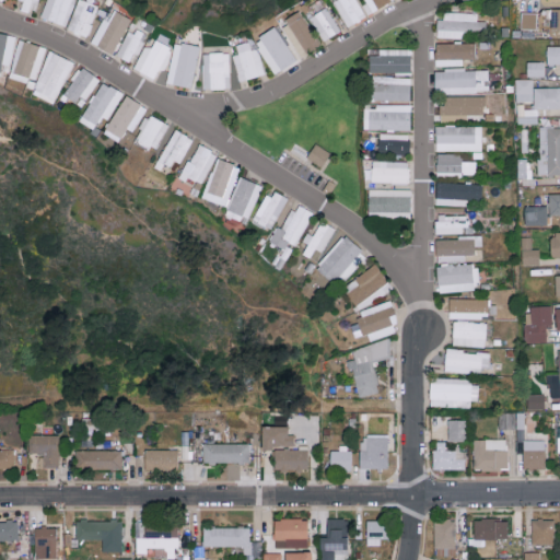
[(38,0),(19,0),(23,1),(21,9),(35,13),(38,0)]
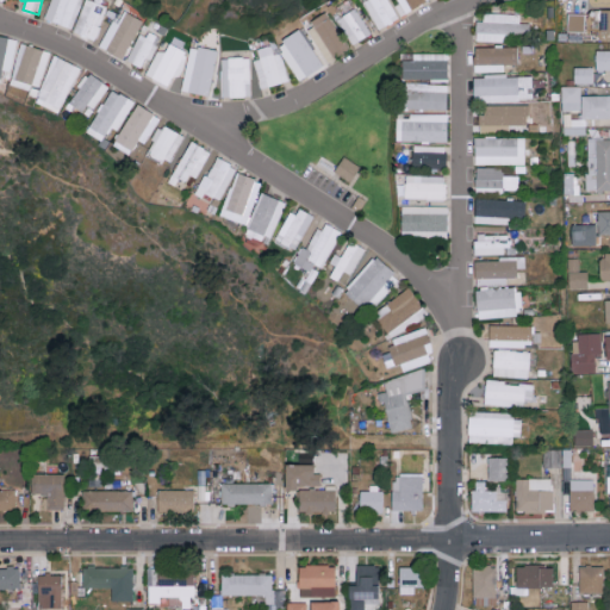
[(50,0),(43,19),(68,29),(78,0),(50,0)]
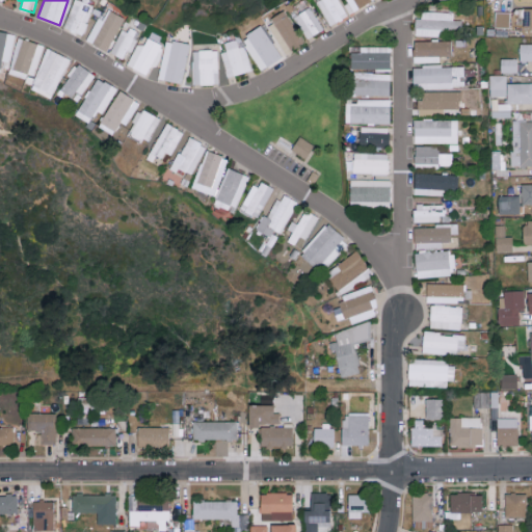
[(82,35),(95,5),(80,0),(74,0),(63,28),(82,35)]
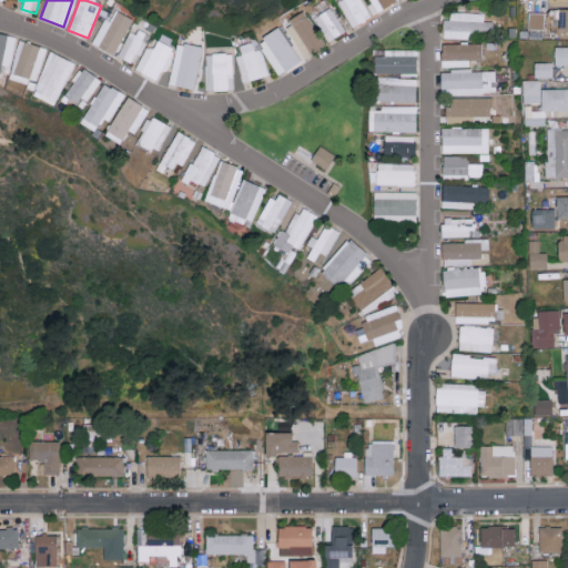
[(338,0),(337,1),(351,27),(371,18),(362,0),(338,0)]
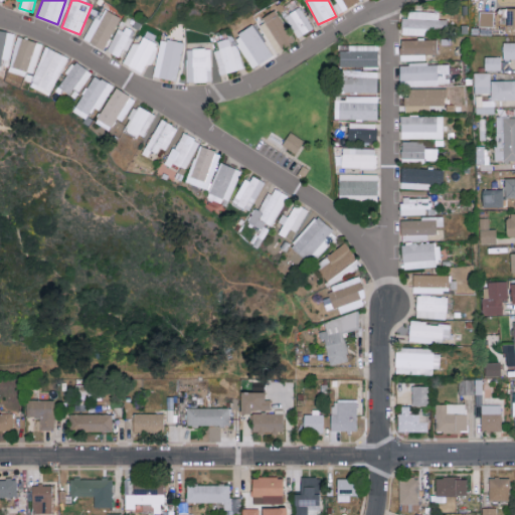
[(335,0),(342,11),(360,0),(359,0),(335,0)]
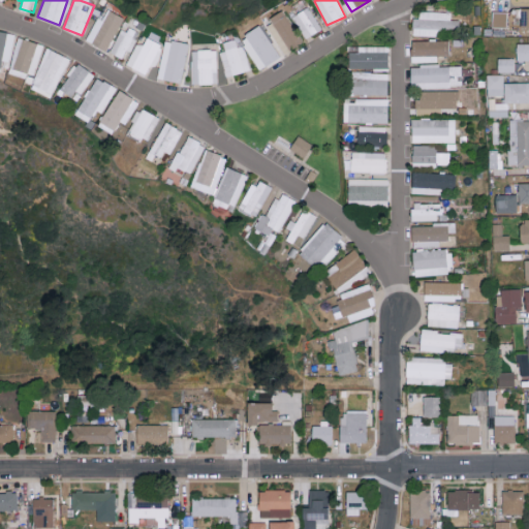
[(321,29),(308,6),(291,17),(305,39),(321,29)]
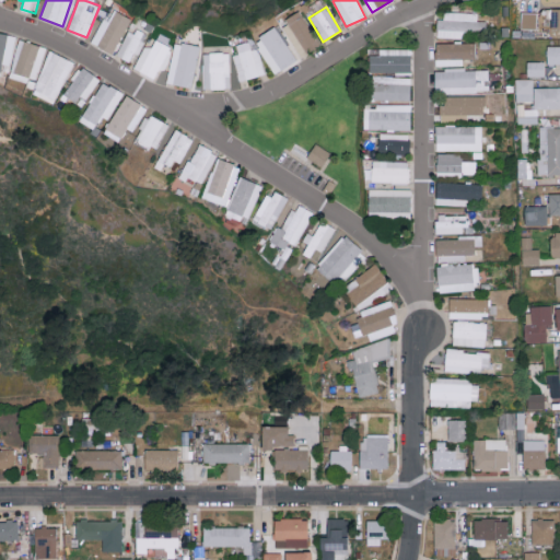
[(130,16),(108,8),(93,45),(115,54),(130,16)]
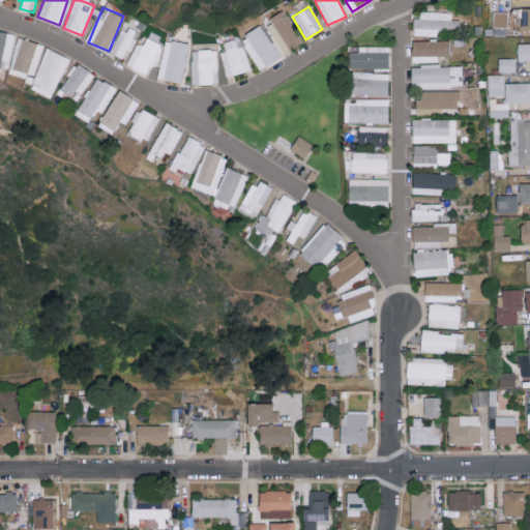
[(529,27),(529,7),(518,8),(518,28),(529,27)]
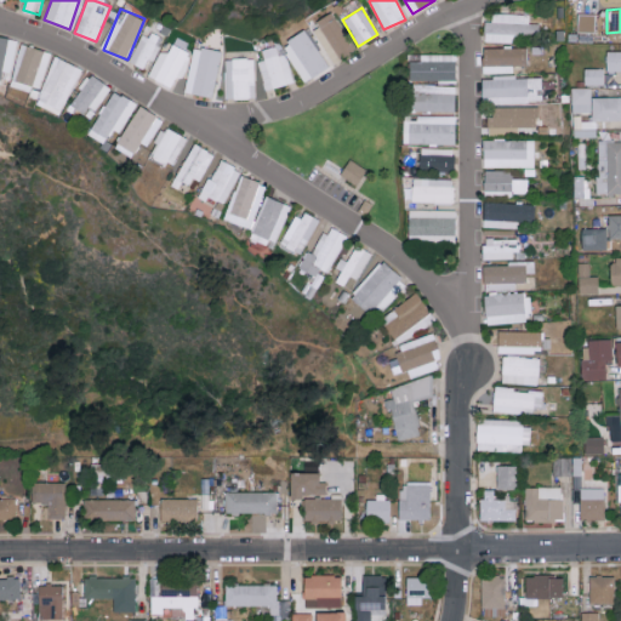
[(337,58),(352,52),(332,12),(318,20),(337,58)]
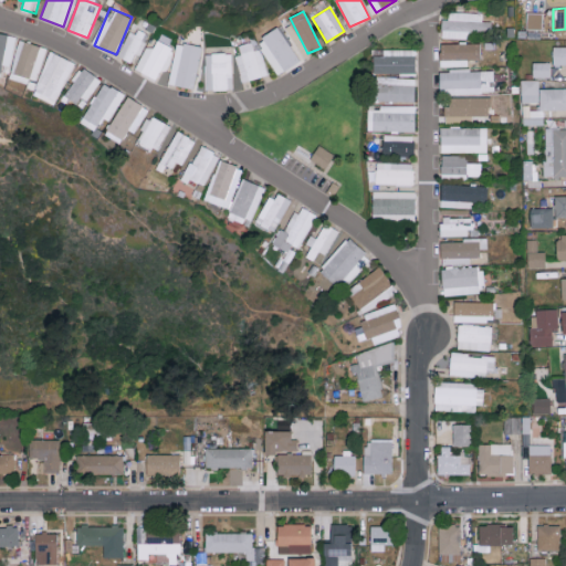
[(441,35),(491,38),(492,21),(483,20),(483,12),(449,11),(449,19),(442,19),(441,35)]
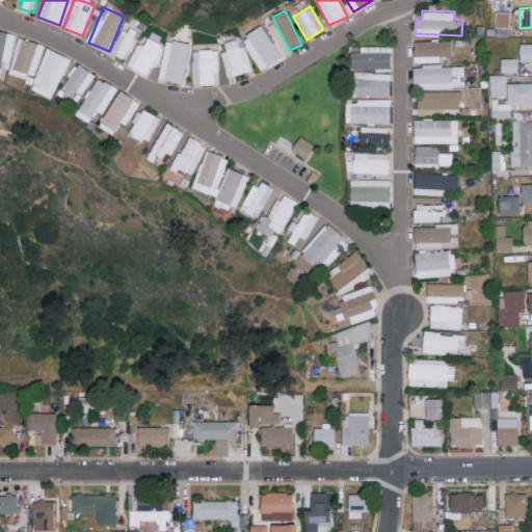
[(509,11),(495,11),(495,27),(509,27),(509,11)]
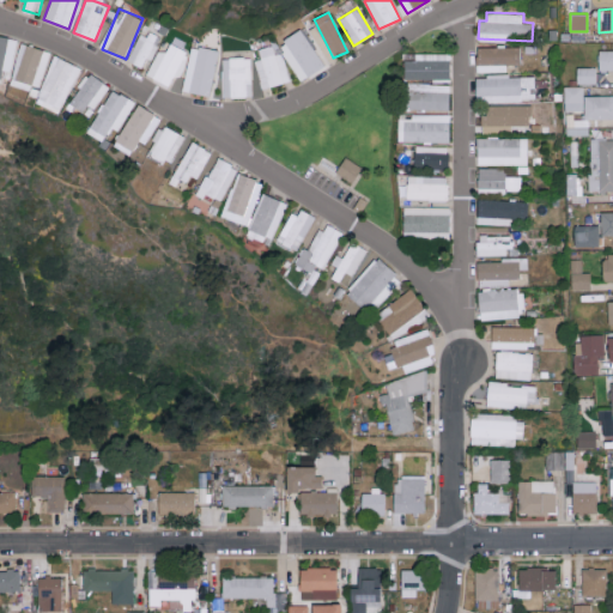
[(302,80),(325,66),(301,29),(278,43),(302,80)]
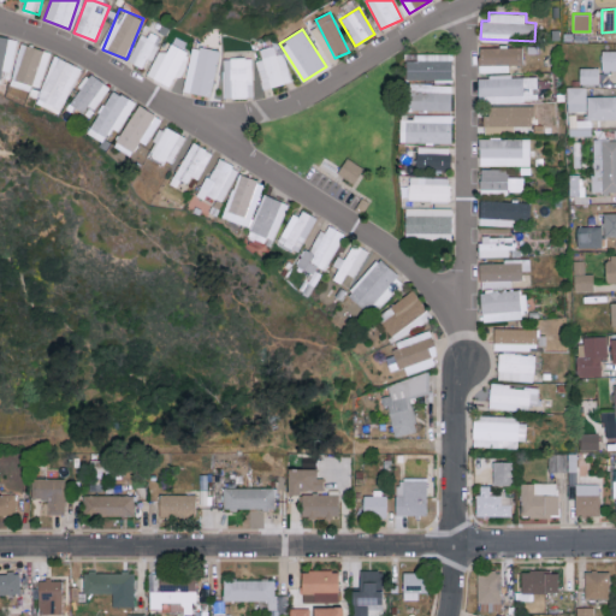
[(157,49),(161,37),(141,30),(129,61),(143,67),(150,47),(157,49)]
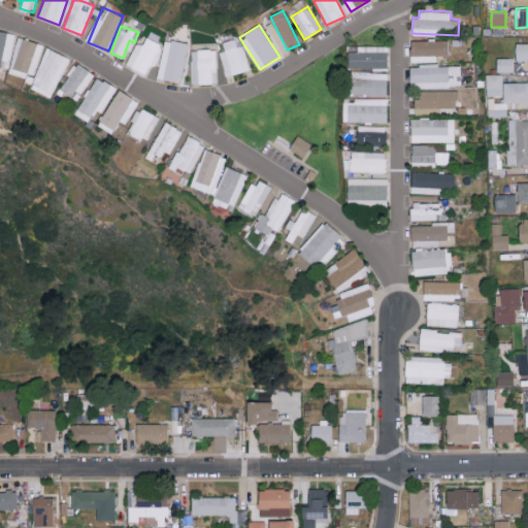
[(14,34),(0,31),(0,69),(2,60),(9,62),(14,34)]
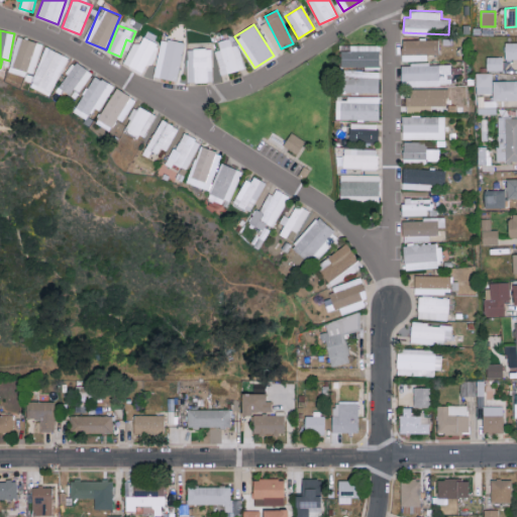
[(9,66),(33,74),(42,44),(18,36),(9,66)]
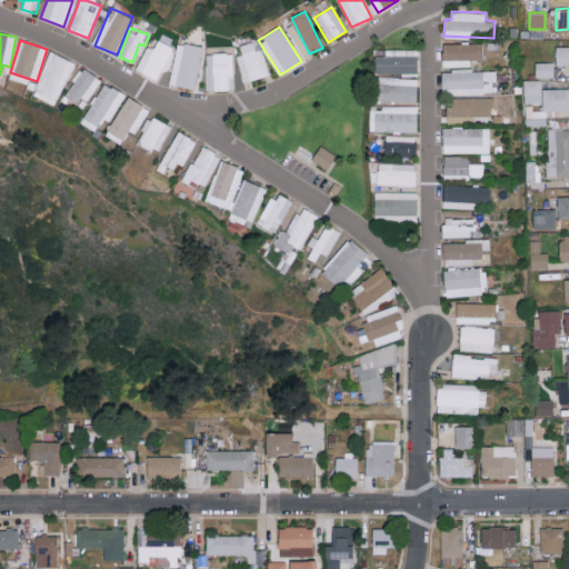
[(147,46),(136,70),(157,79),(161,69),(165,71),(176,48),(158,40),(153,49),(147,46)]
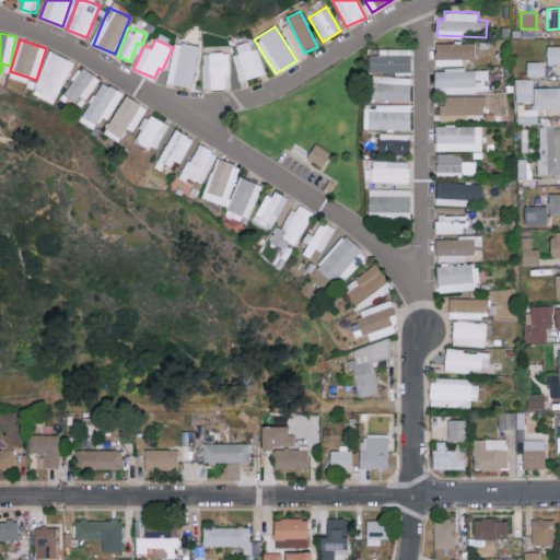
[(200,46),(175,42),(166,83),(191,89),(200,46)]
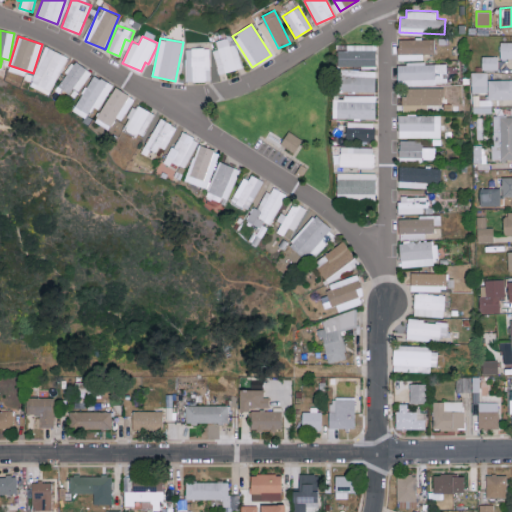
[(218,49),(212,50),(218,74),(242,68),(236,44),(230,46),(228,38),(215,41),(218,49)]
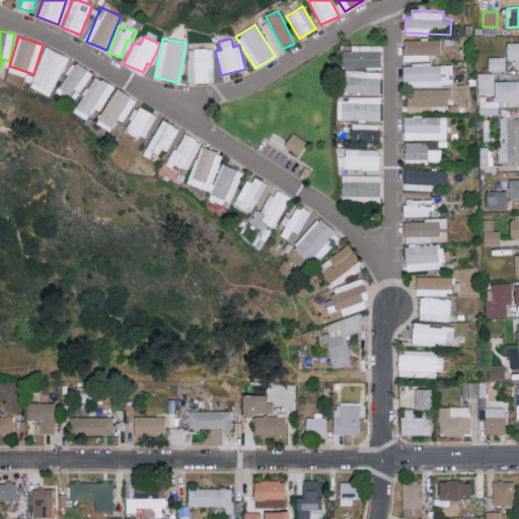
[(440,39),(404,40),(404,61),(429,60),(429,55),(440,55),(440,39)]
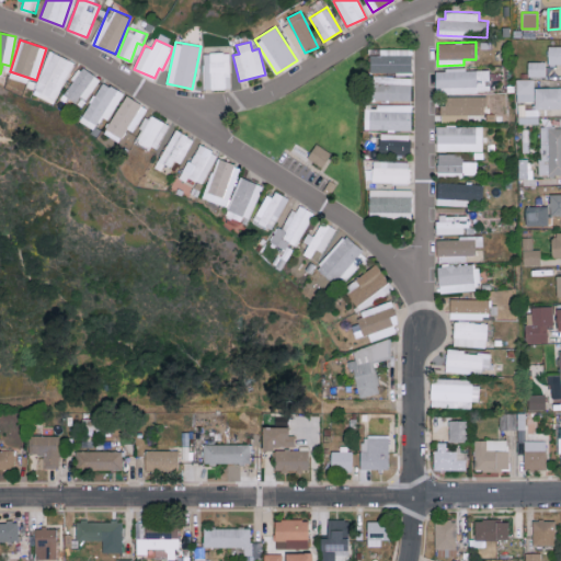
[(560,45),(548,46),(548,65),(560,64),(560,45)]
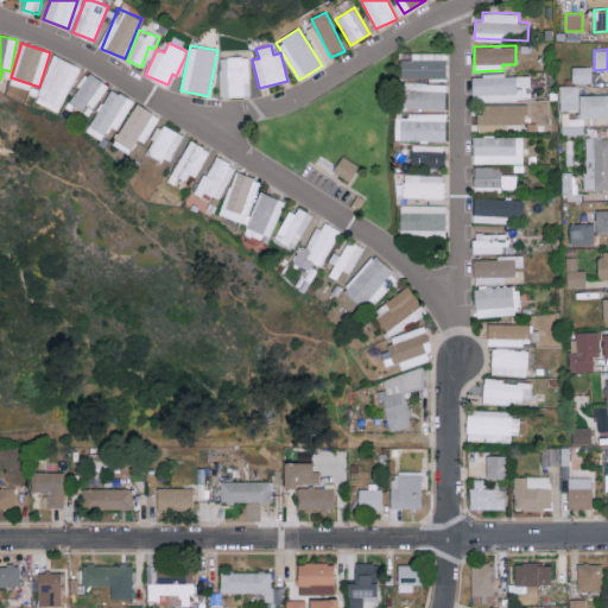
[(447,78),(448,52),(412,52),(411,59),(401,58),(400,77),(447,78)]
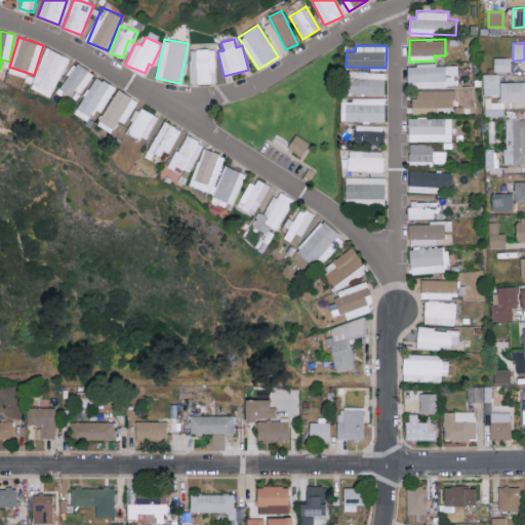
[(29,87),(50,97),(69,58),(47,48),(29,87)]
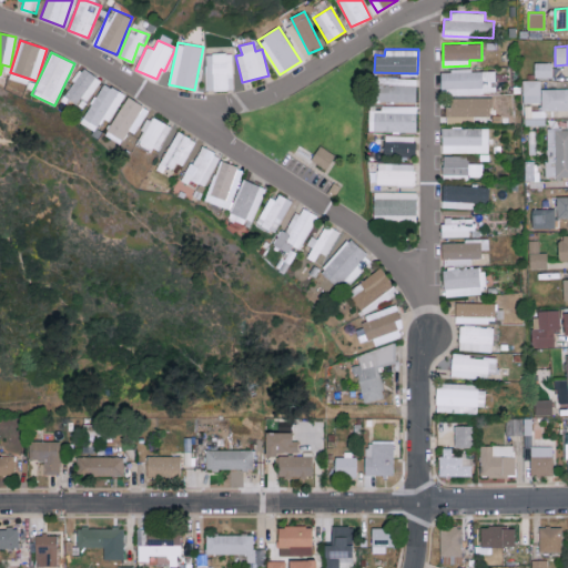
[(205,53),(206,91),(229,90),(229,77),(233,77),(232,53),(205,53)]
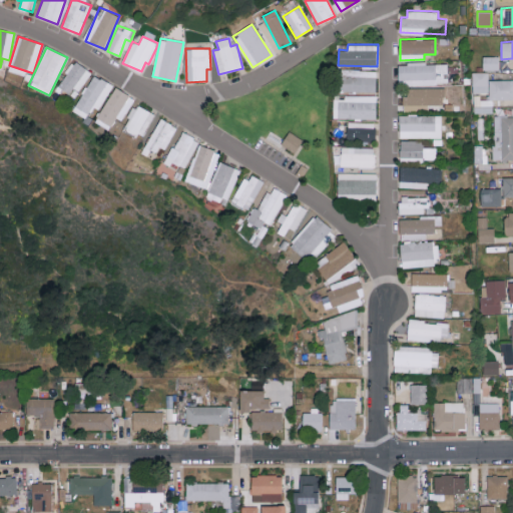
[(498,56),(482,56),(483,70),(499,69),(498,56)]
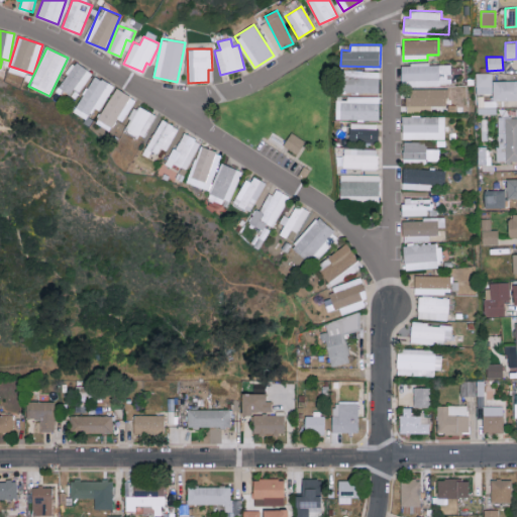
[(79,92),(92,73),(76,61),(55,91),(67,99),(74,89),(79,92)]
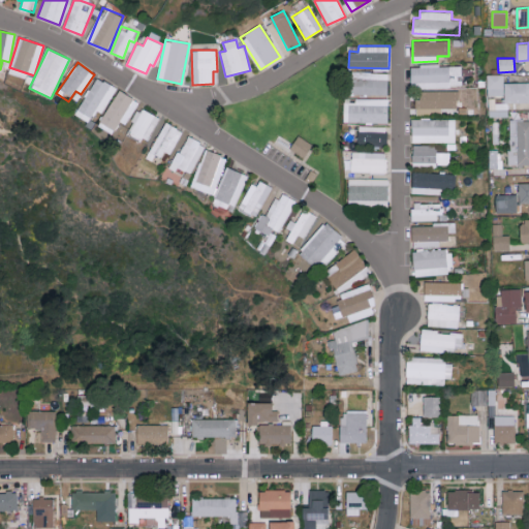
[(410,65),(411,88),(462,86),(461,64),(410,65)]
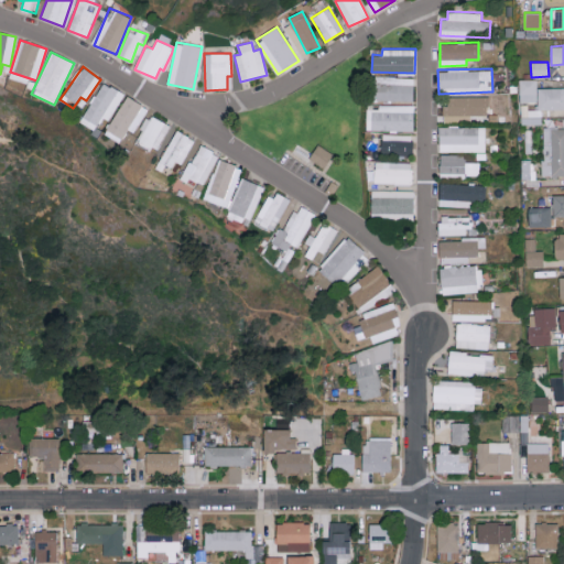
[(413,101),(414,77),(373,76),(373,100),(413,101)]
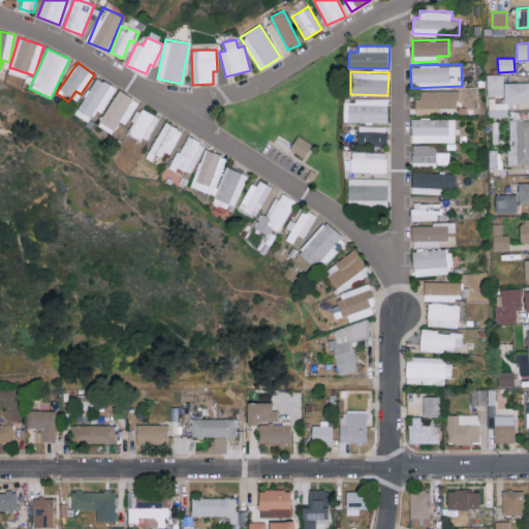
[(503,74),(487,74),(488,96),(504,95),(503,74)]
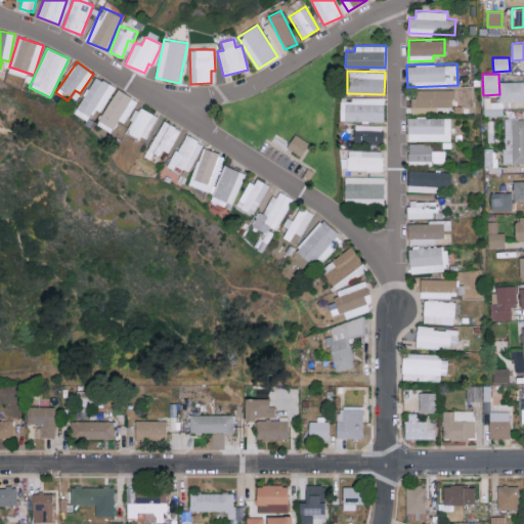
[(76,115),(88,121),(94,108),(102,113),(115,86),(93,76),(76,115)]
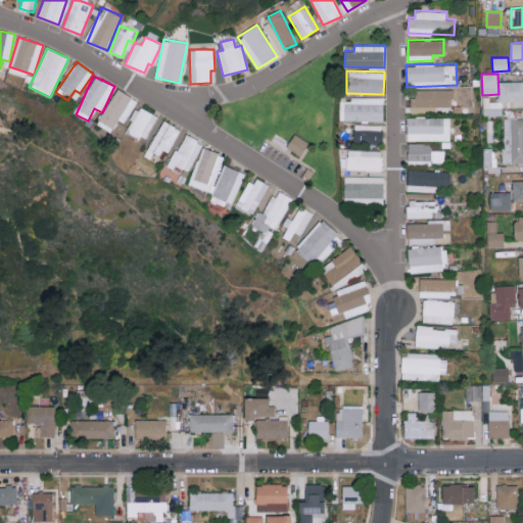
[(522,81),(497,82),(497,99),(483,99),(483,114),(503,114),(502,101),(522,100),(522,81)]
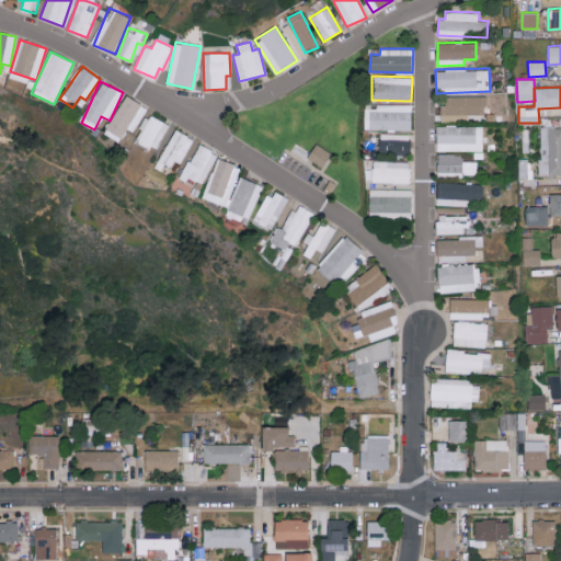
[(127,128),(134,132),(147,107),(124,95),(104,134),(119,141),(127,128)]
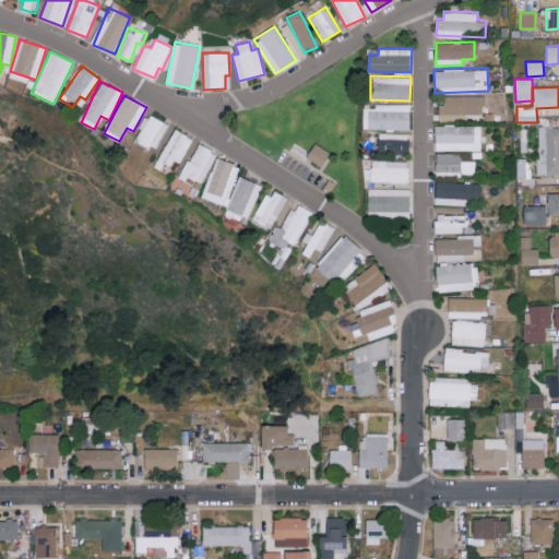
[(467,120),(467,114),(484,114),(484,95),(439,96),(439,121),(467,120)]
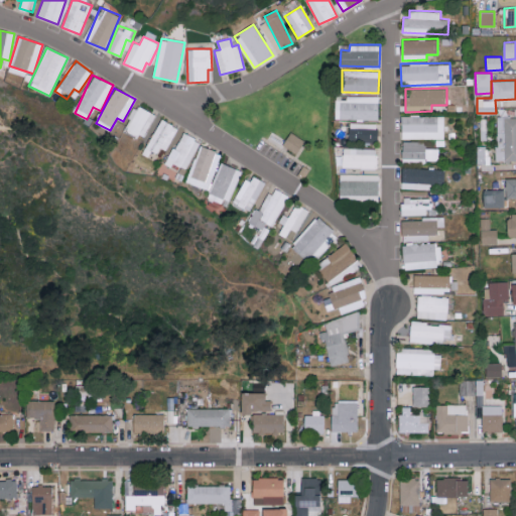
[(379,96),(346,96),(346,100),(335,100),(335,119),(378,119),(379,96)]
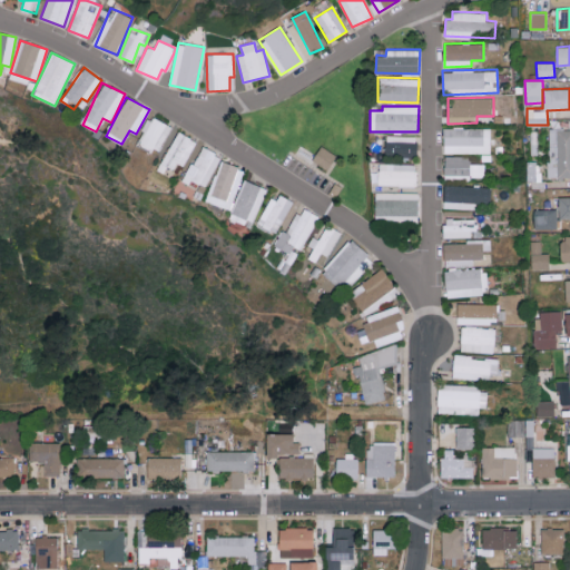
[(170,127),(149,117),(137,143),(158,154),(170,127)]
